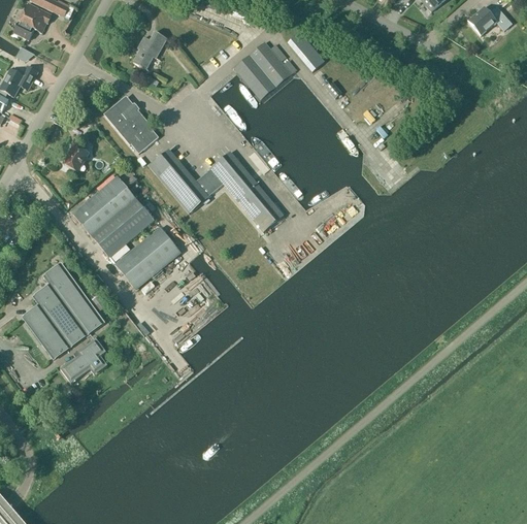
[(70,3),(63,0),(34,0),(64,15),(70,3)]
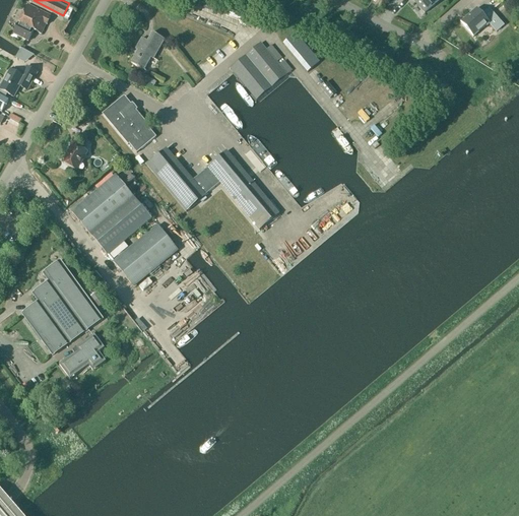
[(416,0),(426,10),(438,0),(416,0)]
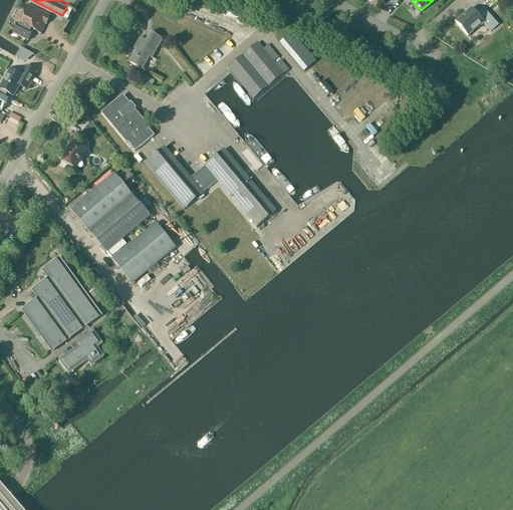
[(34,27),(41,30),(50,12),(28,1),(14,30),(29,37),(34,27)]
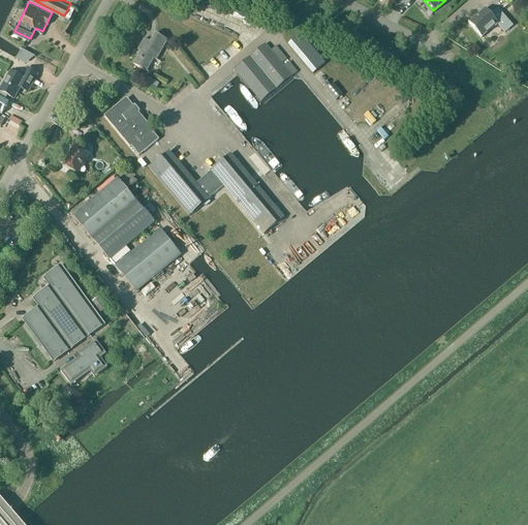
[(501,24),(505,29),(514,22),(498,4),(490,10),(486,5),(469,20),(483,34),(495,23),(498,27),(501,24)]
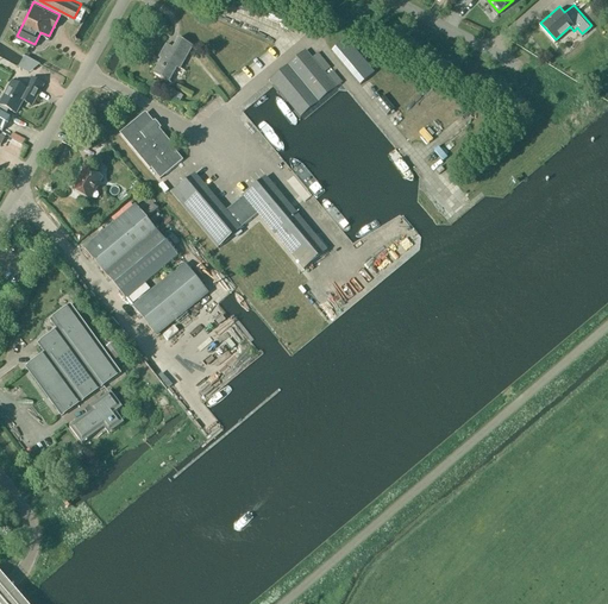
[(336,23),(321,33),(350,68),(364,56),(336,23)]
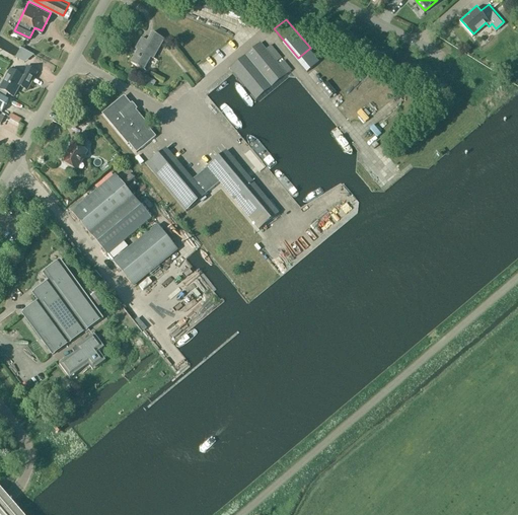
[(151,55),(154,56),(165,37),(153,29),(148,38),(143,34),(136,46),(138,47),(131,59),(144,67),(151,55)]
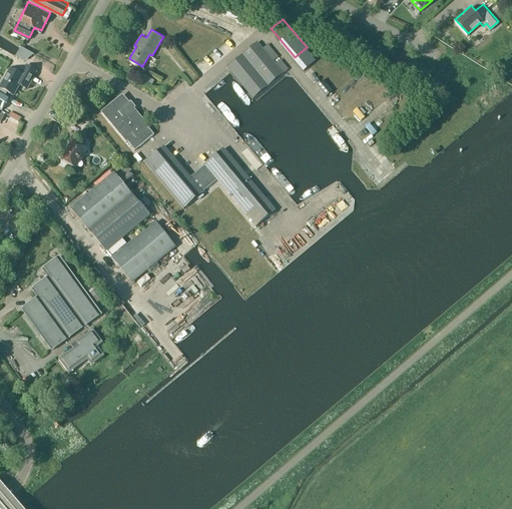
[(277,50),(266,38),(261,42),(258,39),(228,64),(254,95),(290,66),(281,56),(276,60),(272,55),(277,50)]
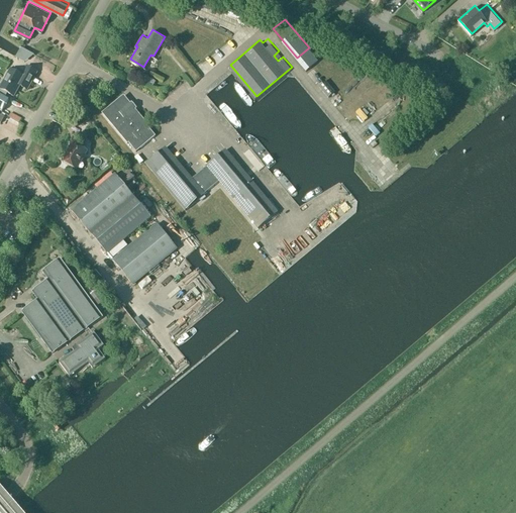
[(20,83),(27,87),(37,69),(27,64),(22,73),(11,67),(1,86),(14,93),(20,83)]
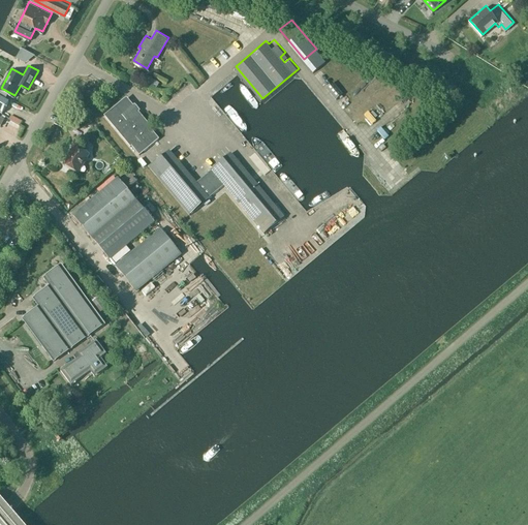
[(334,80),(327,86),(337,97),(343,92),(334,80)]
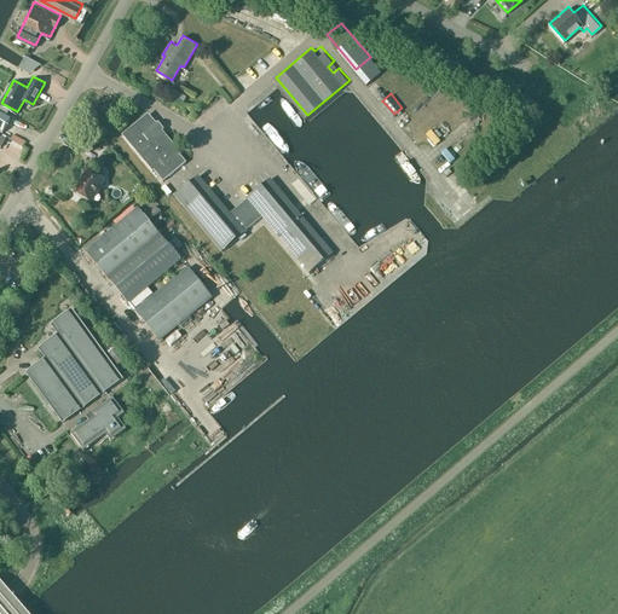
[(0,127),(4,131),(11,116),(0,109),(0,127)]
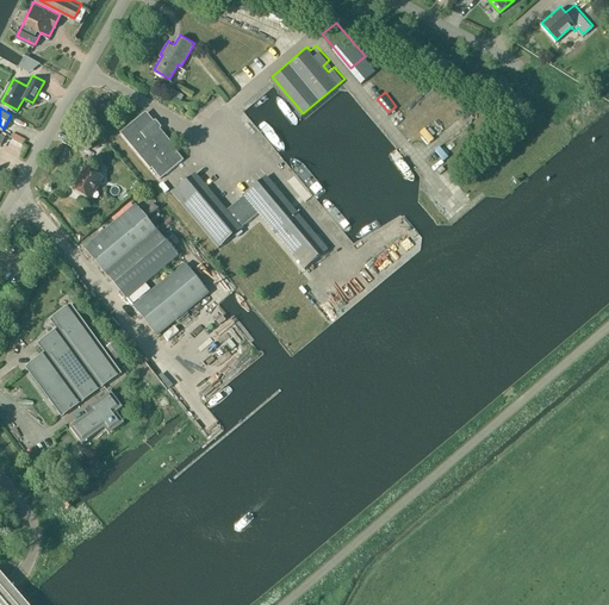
[(155,118),(153,119),(147,111),(124,130),(161,175),(185,157),(159,126),(161,125),(155,118)]
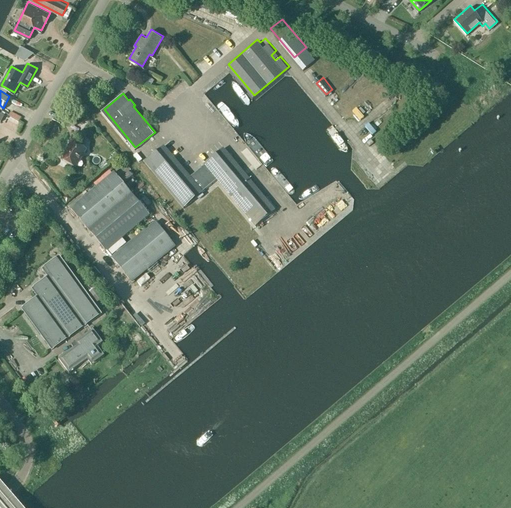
[(358,103),(353,108),(361,116),(366,112),(358,103)]
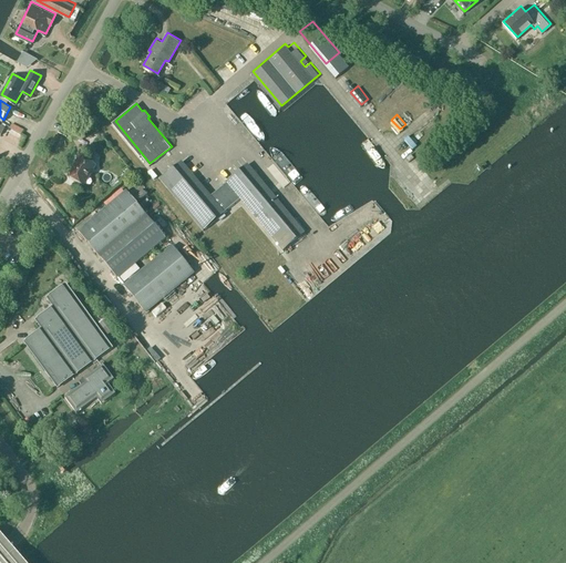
[(69,174),(85,184),(96,163),(80,153),(69,174)]
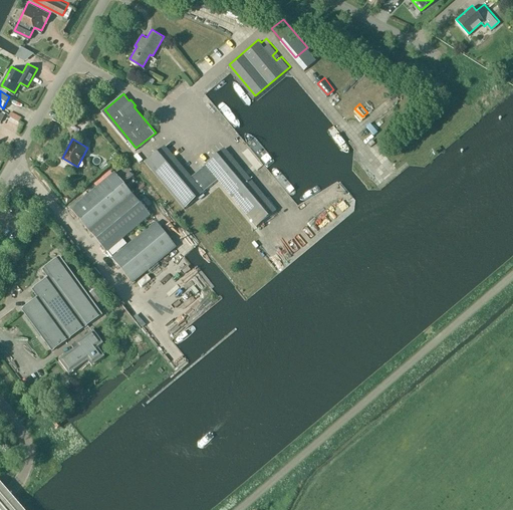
[(218,177),(257,224),(276,208),(225,146),(206,162),(206,163),(191,176),(165,144),(146,160),(185,206),(204,191),(203,190),(218,177)]
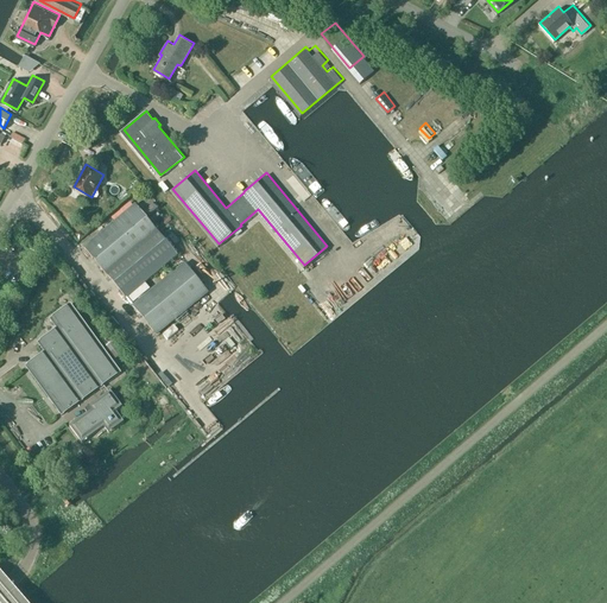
[(178,253),(136,202),(84,243),(127,296),(178,253)]
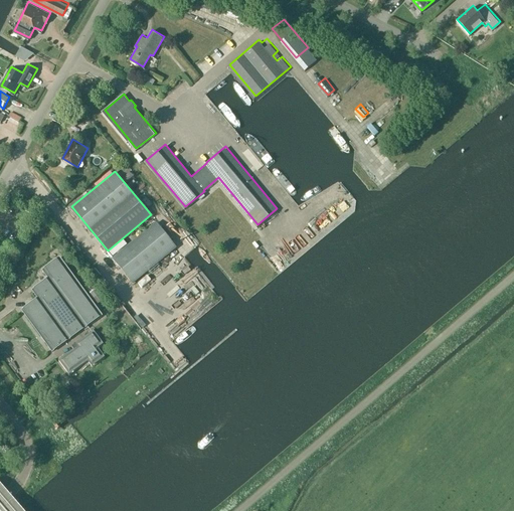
[(113,257),(133,281),(176,245),(156,220),(113,257)]
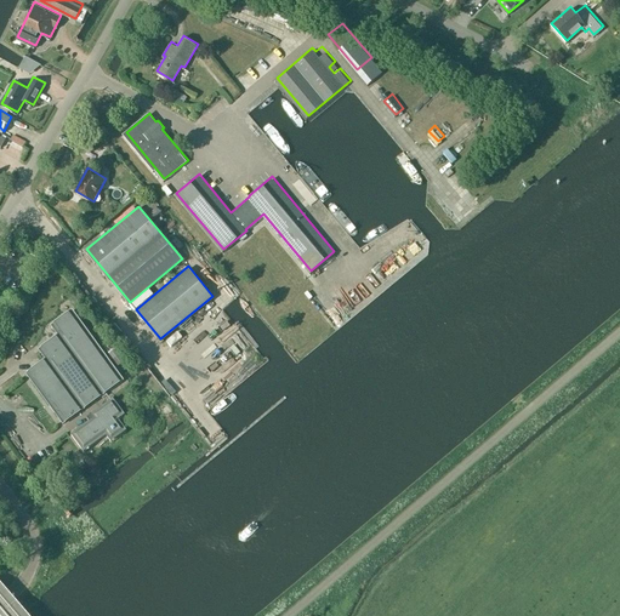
[(28,371),(64,421),(124,377),(73,308),(52,323),(60,332),(40,347),(47,357),(28,371)]
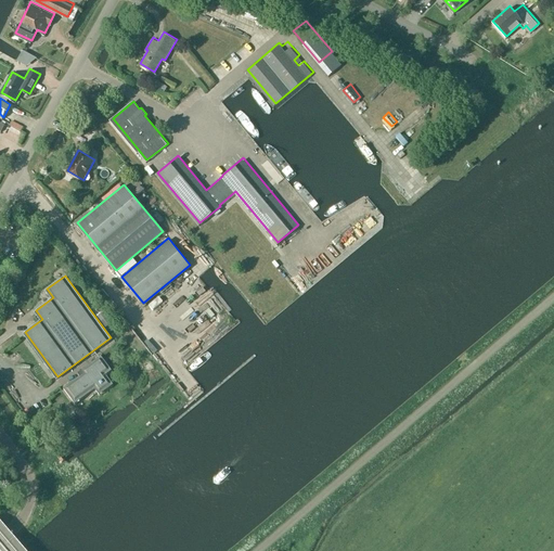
[(112,368),(101,354),(81,368),(84,371),(64,385),(76,401),(95,387),(100,393),(114,383),(106,372),(112,368)]
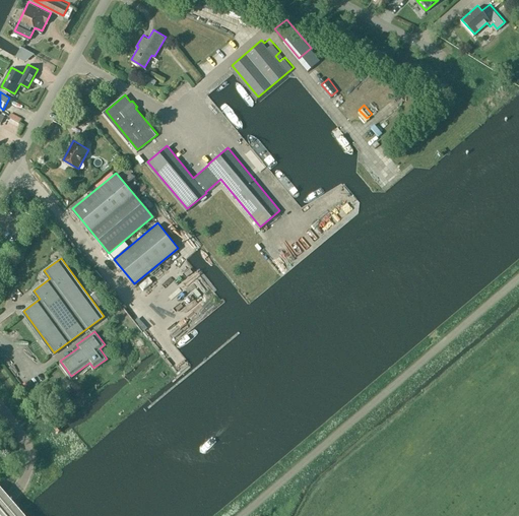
[(38,404),(44,411),(48,408),(42,401),(38,404)]
